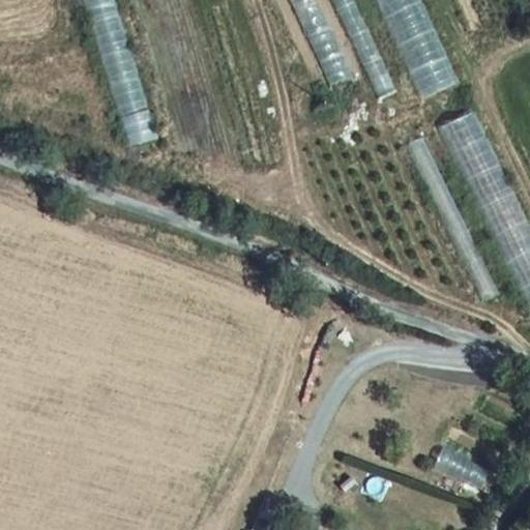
[(115,0),(82,0),(130,150),(160,141),(115,0)]
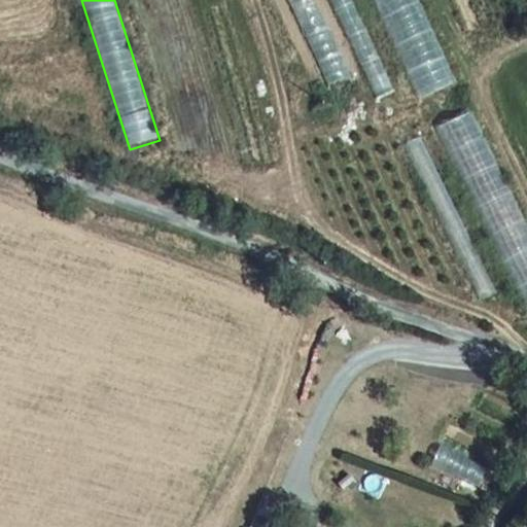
[(290,0),(328,85),(347,77),(313,0),(290,0)]
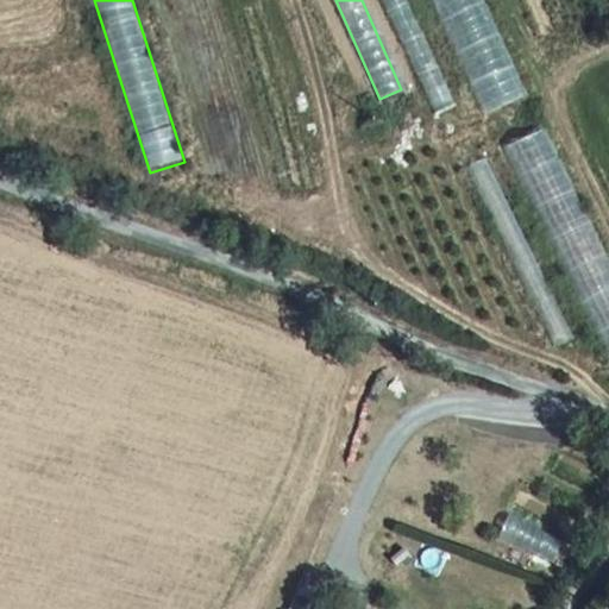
[(381,0),(435,114),(456,105),(405,0),(381,0)]
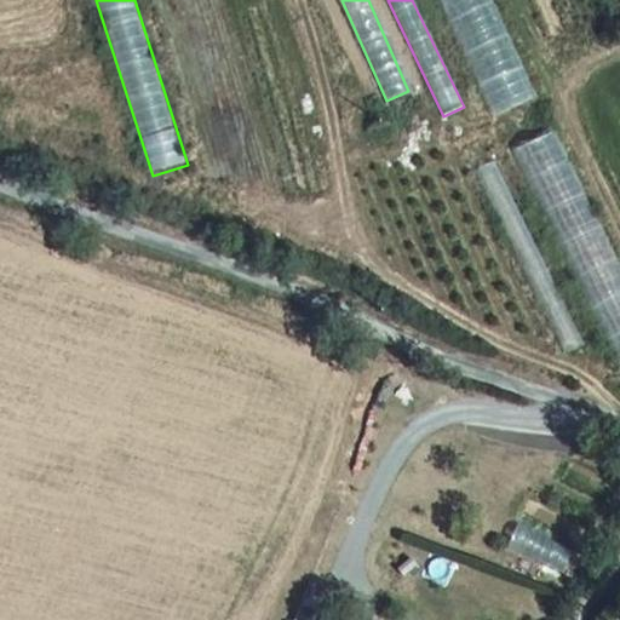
[(440,0),(495,118),(540,97),(494,0),(440,0)]
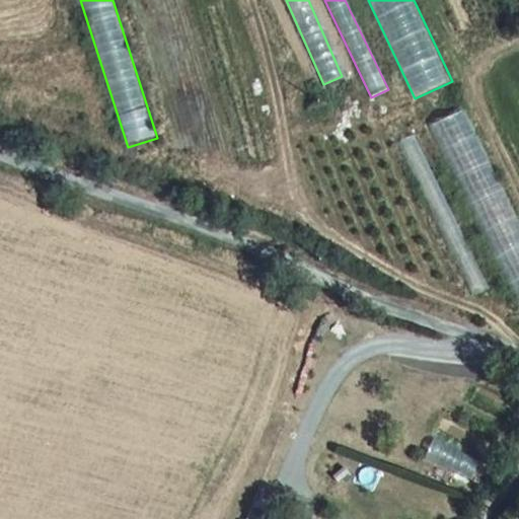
[(518,217),(464,107),(430,125),(518,305),(518,217)]
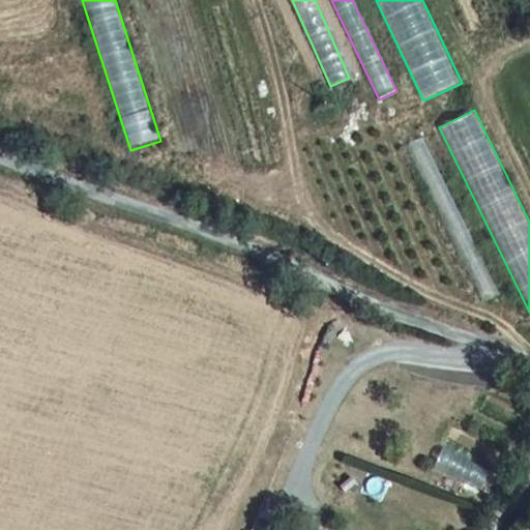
[(423,137),(406,146),(482,302),(500,294),(423,137)]
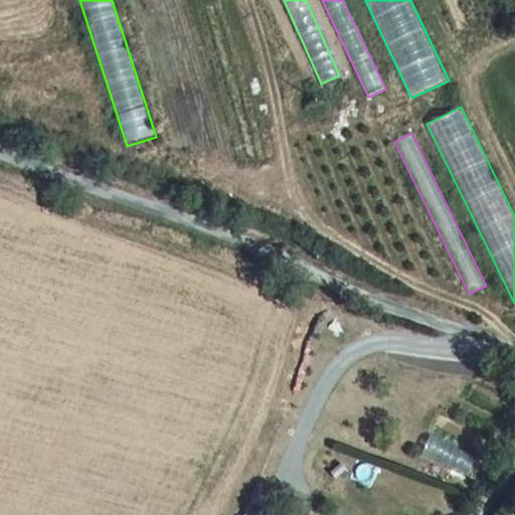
[(434,428),(420,454),(468,478),(481,453),(434,428)]
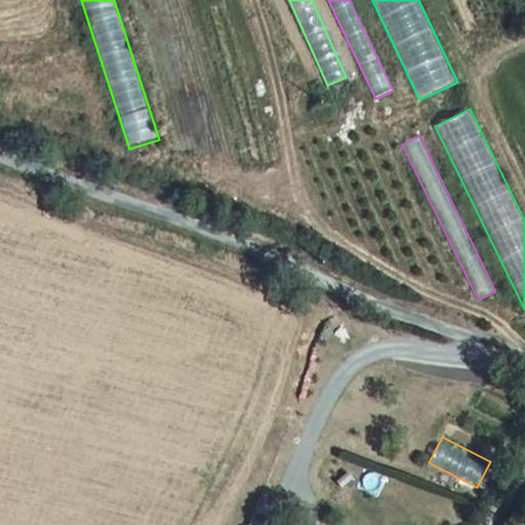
All buildings are outlined.
